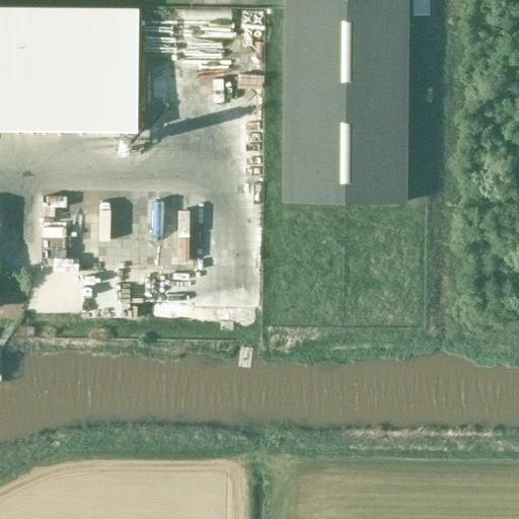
[(404,203),(405,0),(284,0),(282,202),(404,203)]
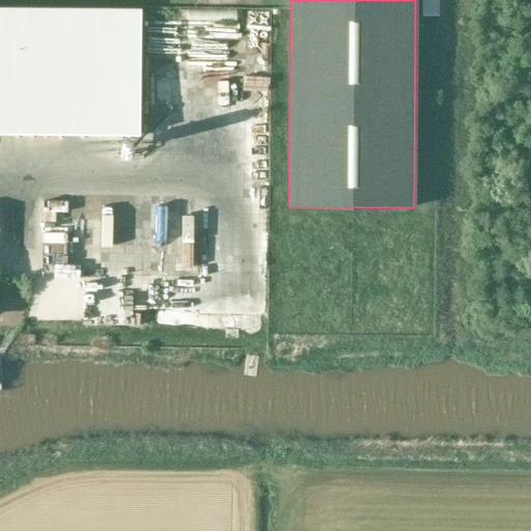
[(140,9),(0,7),(0,133),(139,135),(140,9)]
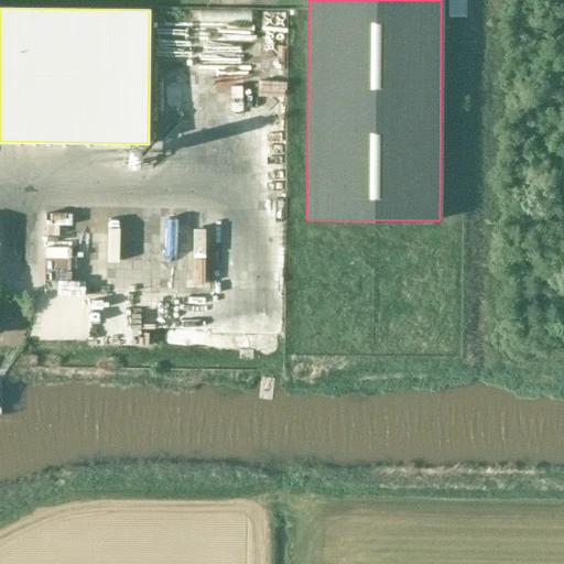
[(185,18),(184,52),(226,53),(226,29),(249,29),(249,19),(185,18)]
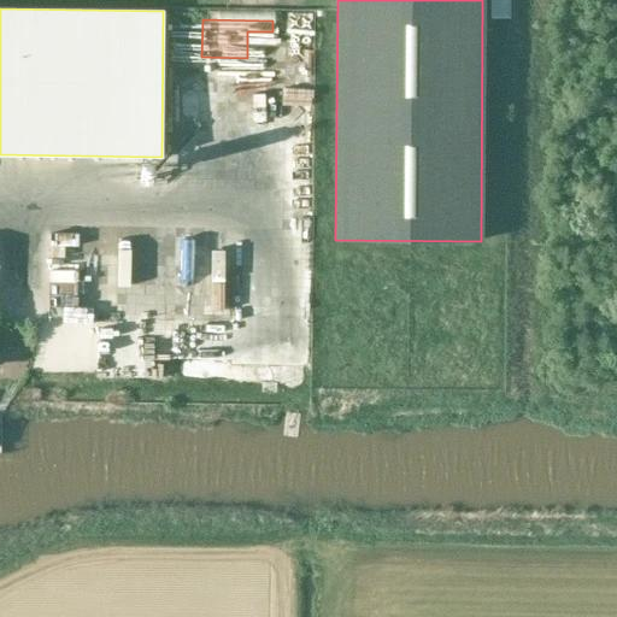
[(277,81),(277,48),(252,48),(251,80),(277,81)]
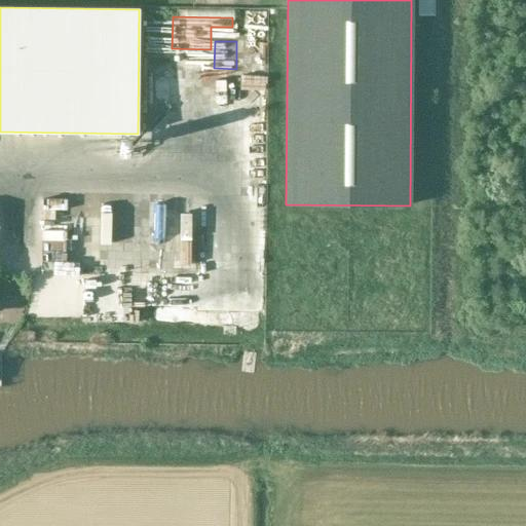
[(227,89),(213,94),(217,106),(230,102),(227,89)]
